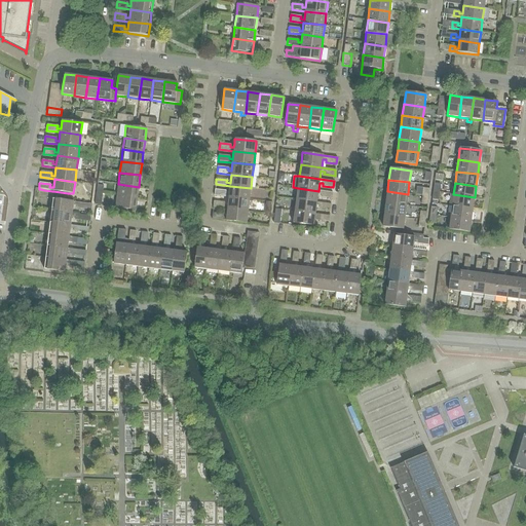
[(138,198),(139,187),(118,184),(116,195),(138,198)]
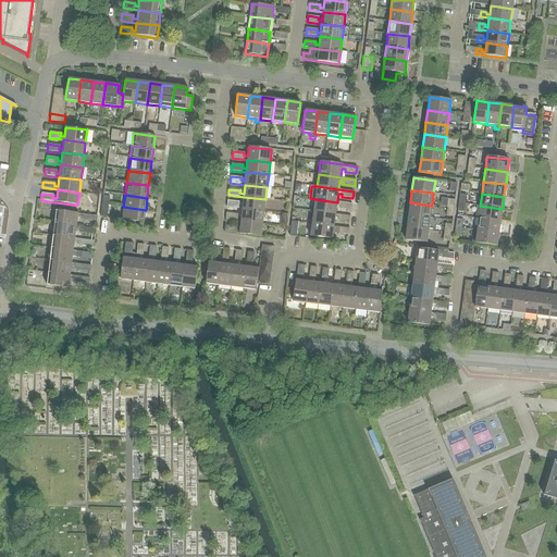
[(227,201),(227,208),(242,209),(264,211),(265,199),(244,197),(243,206),(238,205),(238,202),(227,201)]
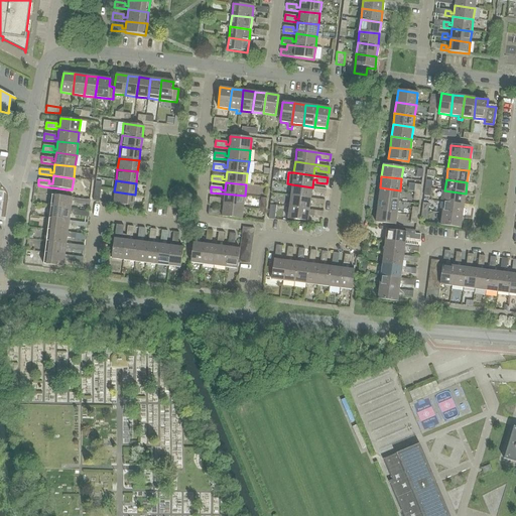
[(312,187),(292,184),(290,196),(310,199),(311,190),(315,190),(314,194),(326,196),(326,189),(312,187)]
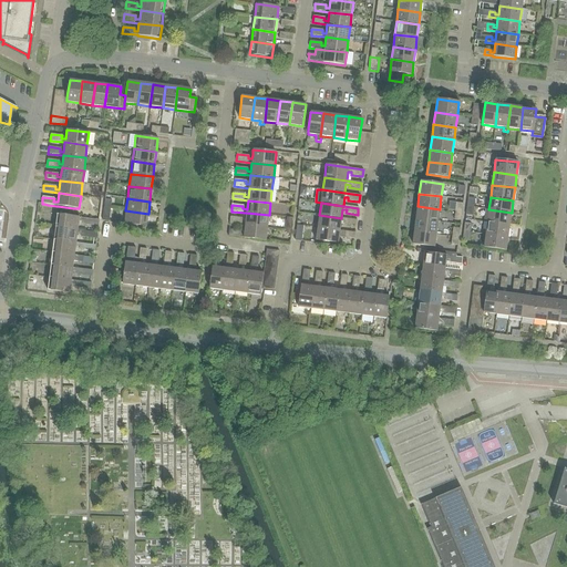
[(59,215),(66,216),(66,214),(73,214),(73,208),(58,206),(57,206),(48,205),(48,207),(60,209),(59,215)]
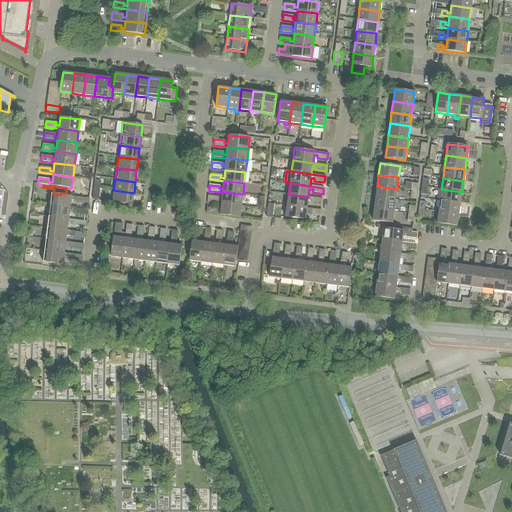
[(397,189),(377,186),(375,197),(395,200),(397,189)]
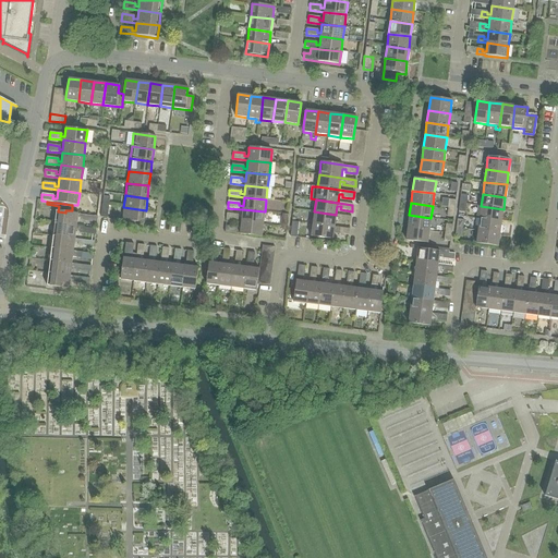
[(504,209),(481,206),(480,218),(501,221),(504,209)]
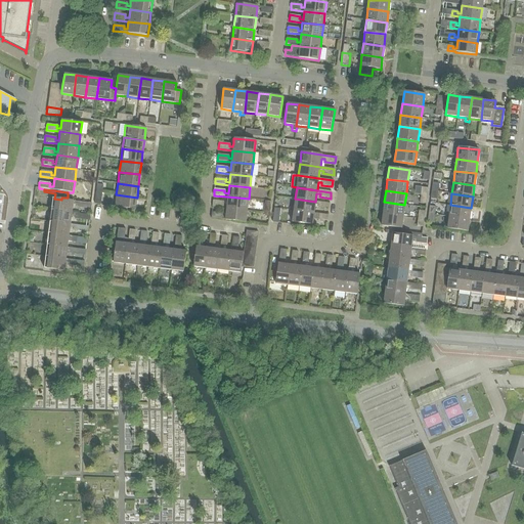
[(135,210),(137,198),(116,194),(115,207),(135,210)]
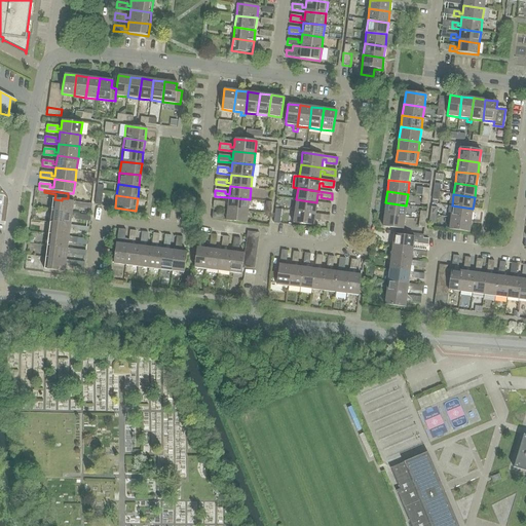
[(214,201),(213,208),(227,210),(249,212),(250,199),(228,197),(227,205),(224,205),(224,202),(214,201)]
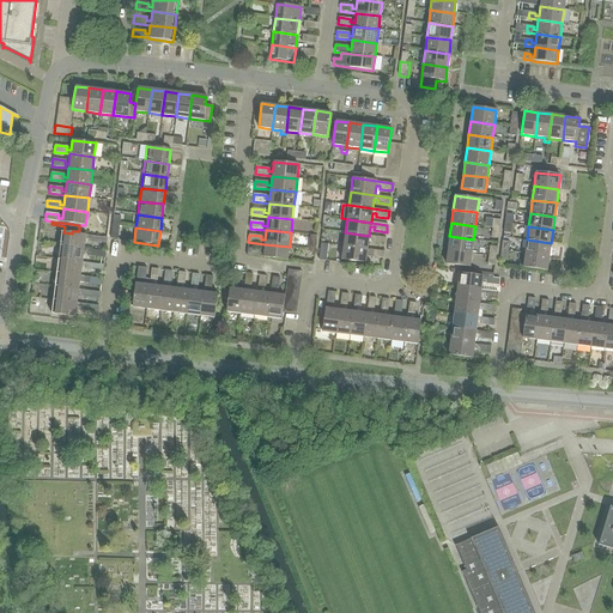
[(62,232),(60,247),(84,249),(85,240),(90,241),(89,243),(95,244),(96,237),(86,236),(86,235),(72,234),(64,232),(62,232)]
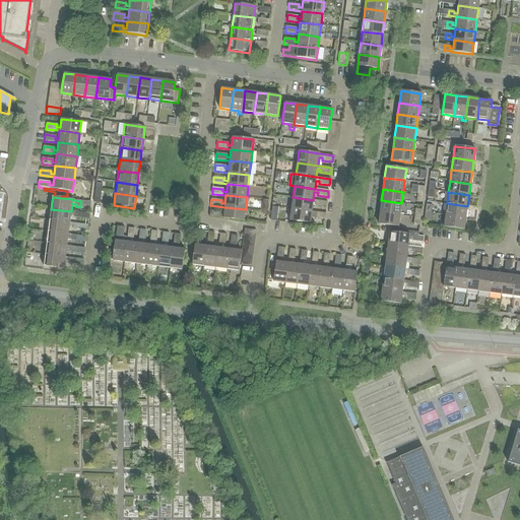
[(313,200),(293,197),(291,208),(312,211),(313,203),(316,204),(316,207),(326,208),(327,202),(313,200)]
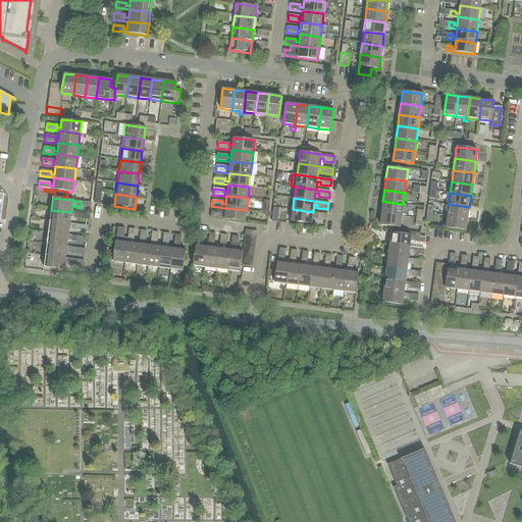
[(403,204),(382,201),(381,213),(402,215),(403,204)]
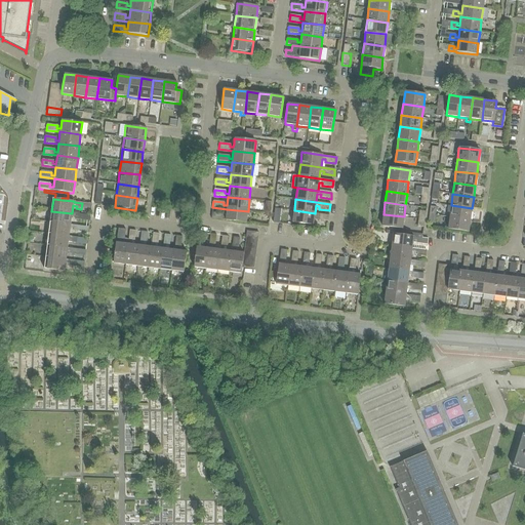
[(472,208),(451,205),(449,217),(471,219),(472,208)]
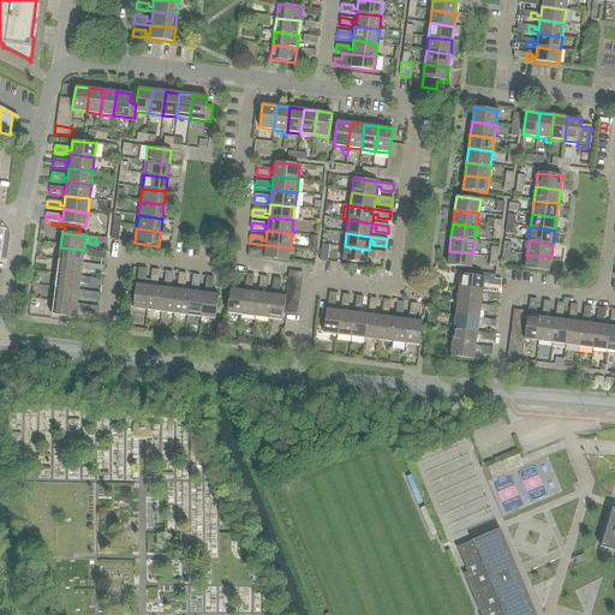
[(264,258),(288,261),(291,248),(266,245),(264,255),(261,254),(261,250),(249,249),(248,256),(264,258)]
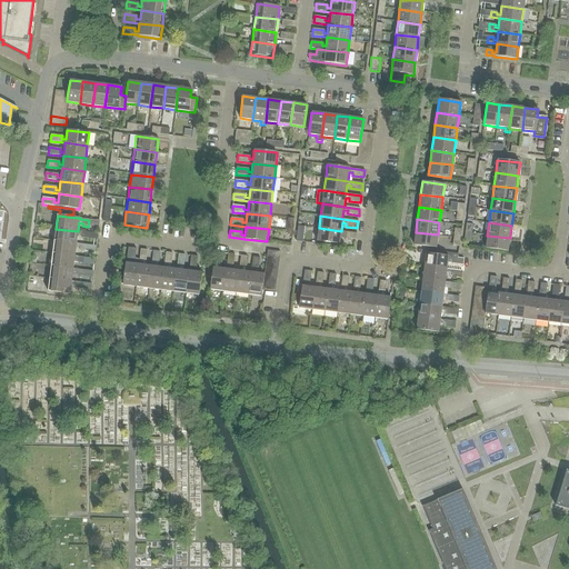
[(343,239),(356,240),(357,233),(341,231),(319,228),(317,241),(339,245),(340,236),(345,236),(343,239)]
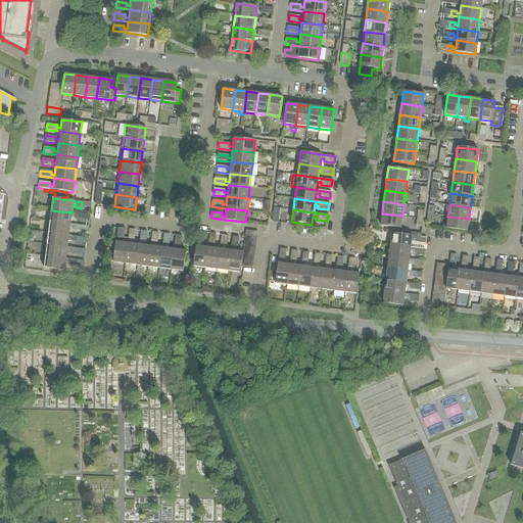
[(72,212),(51,210),(50,222),(70,224),(72,216),(75,217),(75,219),(80,220),(80,214),(72,212)]
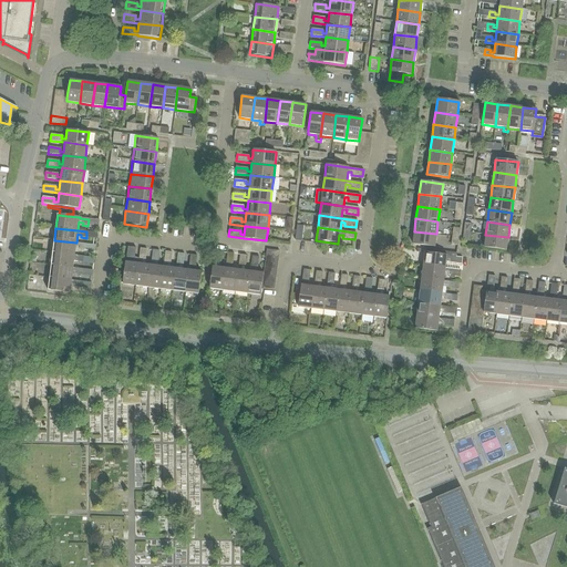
[(436,234),(414,232),(412,245),(425,246),(434,247),(436,234)]
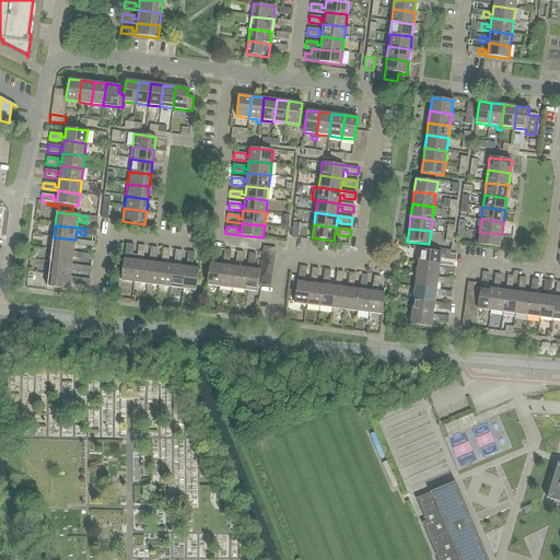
[(502,234),(479,232),(478,245),(500,247),(502,234)]
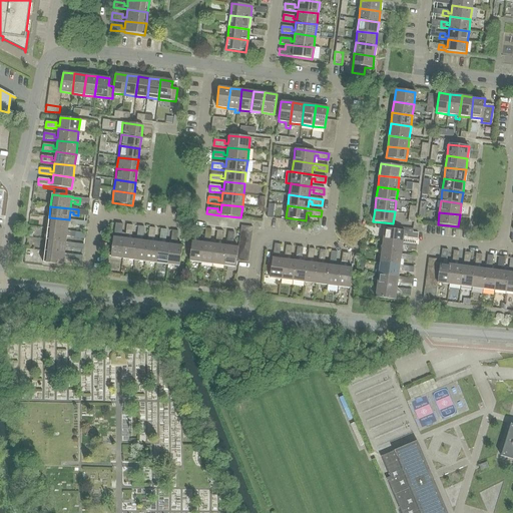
[(86,222),(69,219),(49,217),(47,228),(68,231),(68,223),(72,223),(71,225),(86,227),(86,222)]
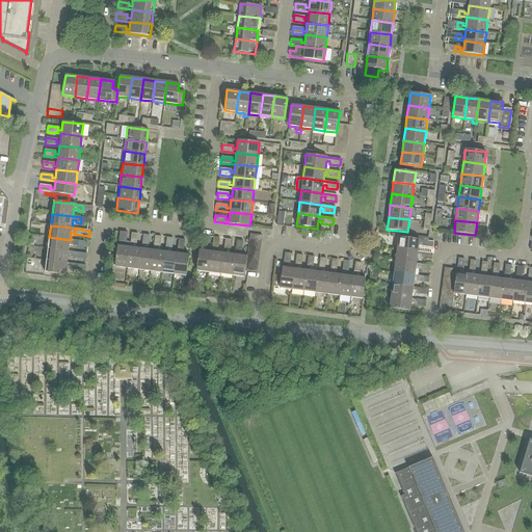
[(126,233),(120,232),(117,246),(114,267),(127,268),(130,247),(122,246),(122,243),(124,243),(126,233)]
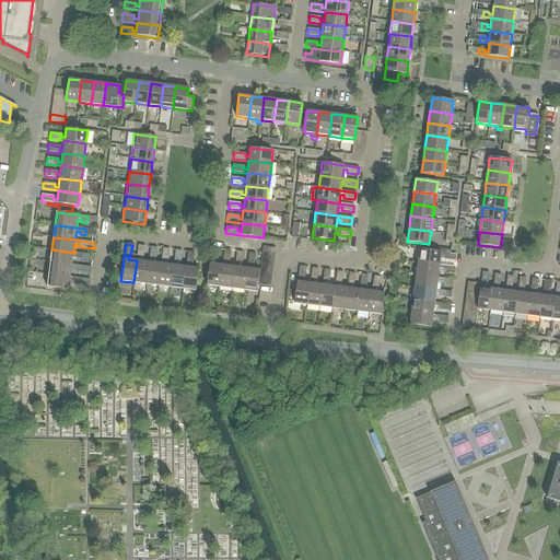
[(144,246),(138,245),(137,260),(133,282),(146,284),(149,263),(139,261),(140,257),(143,257),(144,246)]
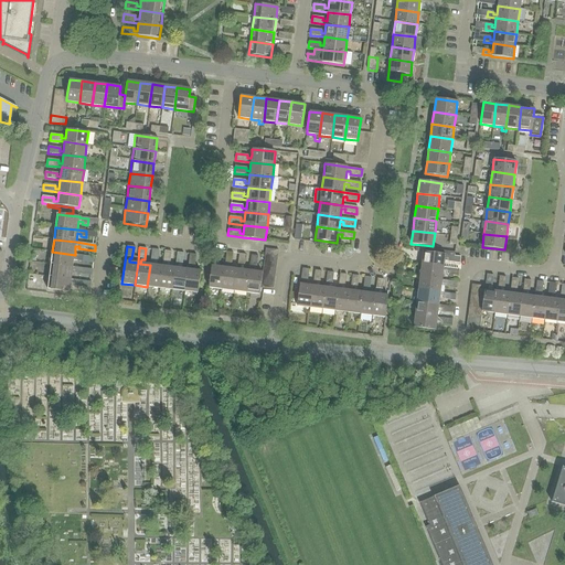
[(158,251),(152,249),(150,265),(147,287),(159,288),(162,266),(153,265),(153,262),(157,262),(158,251)]
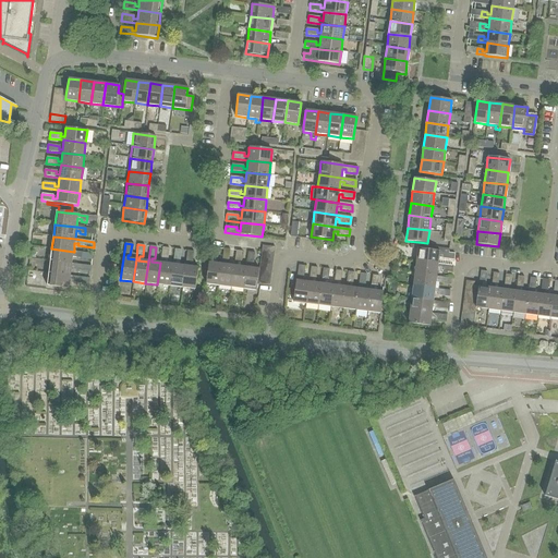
[(169,249),(162,247),(160,263),(157,284),(170,287),(172,265),(164,264),(165,259),(167,259),(169,249)]
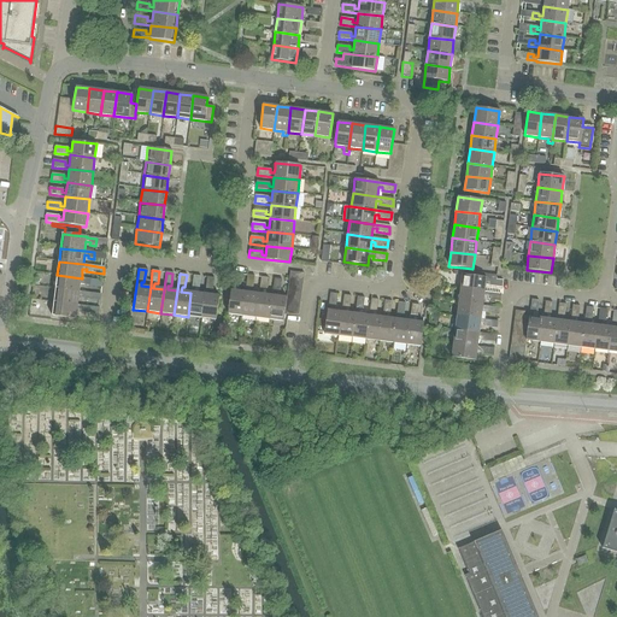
[(241,275),(234,274),(231,291),(228,315),(242,316),(245,292),(235,291),(236,287),(239,287),(241,275)]
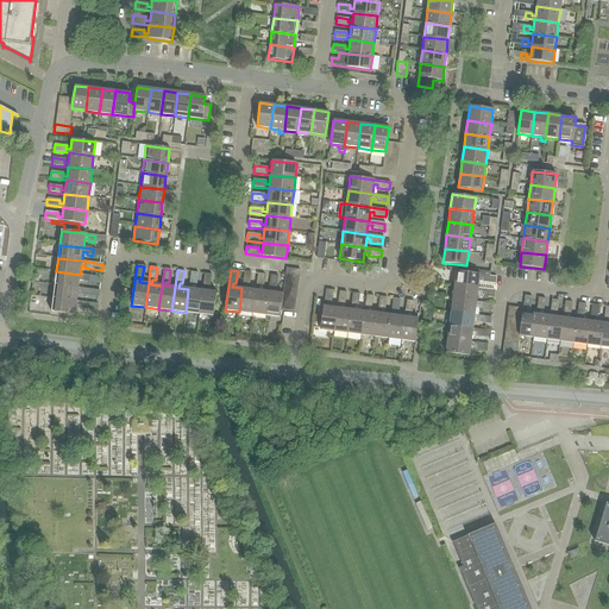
[(495,284),(496,277),(490,277),(490,271),(475,270),(475,274),(471,274),(457,271),(456,271),(453,286),(478,288),(479,278),(483,280),(483,283),(495,284)]
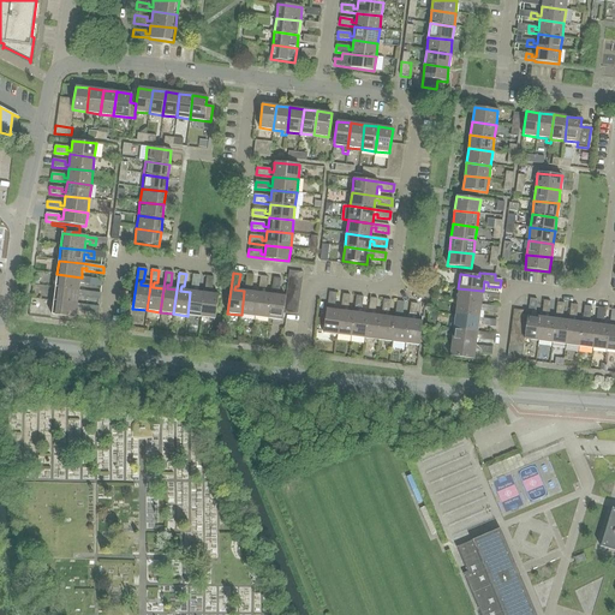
[(82,278),(57,274),(55,288),(79,291),(81,282),(84,282),(84,285),(90,286),(91,279),(82,278)]
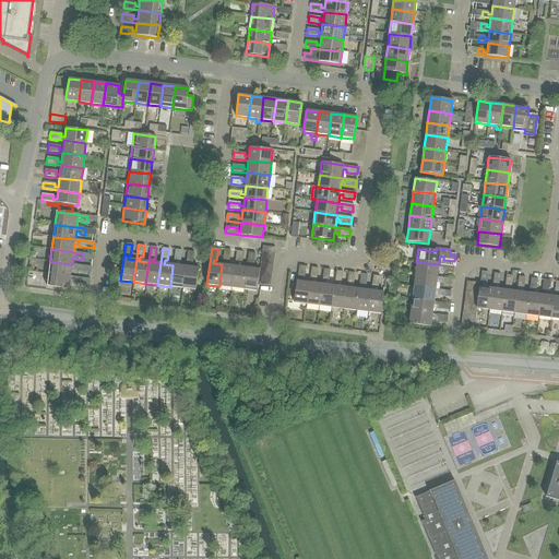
[(230,250),(224,249),(222,264),(219,286),(232,288),(235,266),(225,265),(226,261),(228,262),(230,250)]
